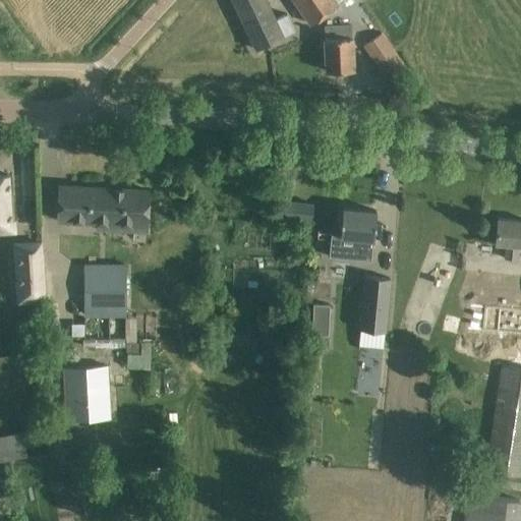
[(232,0),(256,49),(294,32),(286,14),(275,19),(266,0),(232,0)]
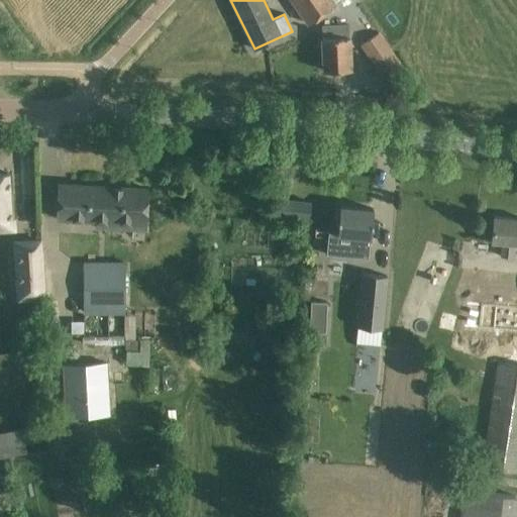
[(292,0),(308,23),(342,0),(292,0)]
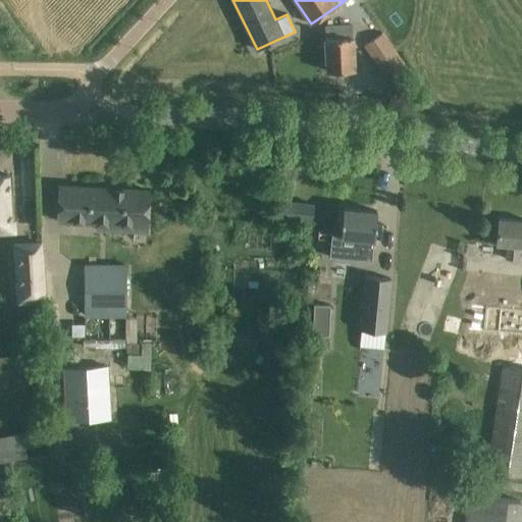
[(352,24),(324,25),(326,71),(354,70),(352,24)]
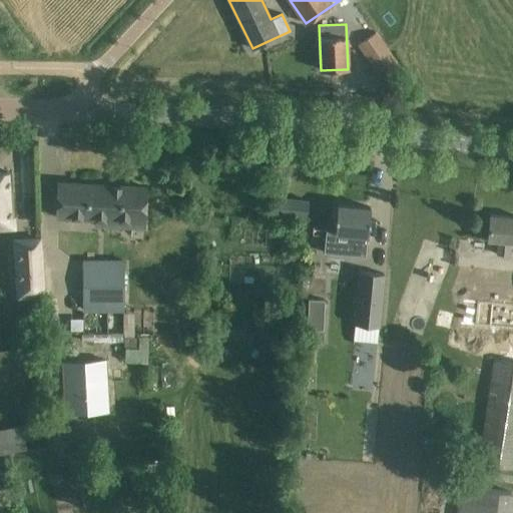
[(402,72),(376,32),(359,44),(385,83),(402,72)]
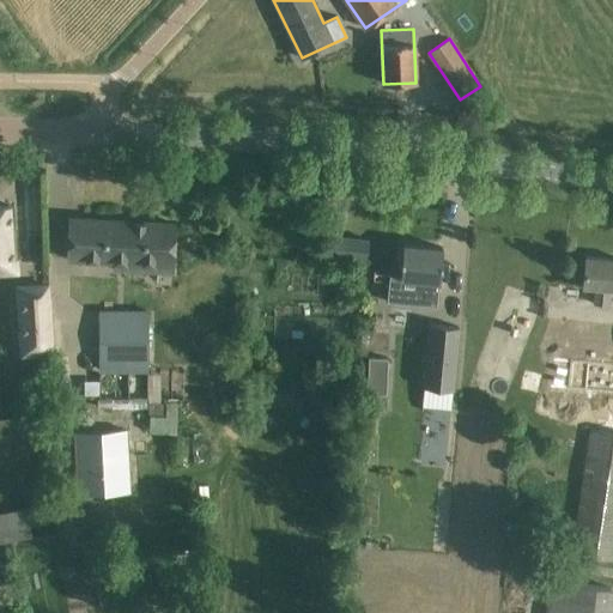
[(14,212),(0,212),(0,273),(17,273),(14,212)]
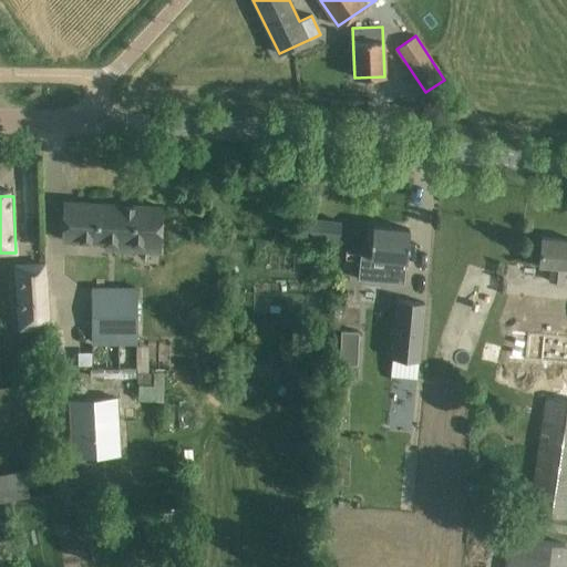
[(63,239),(161,245),(161,230),(162,208),(64,203),(63,225),(63,236),(63,239)]
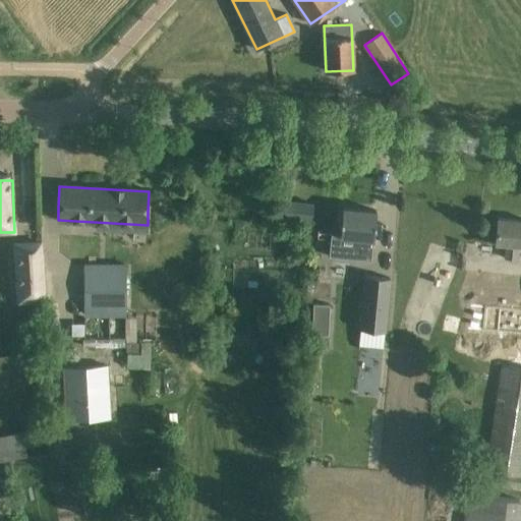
[(312,204),(286,200),(284,216),(310,220),(312,204)]
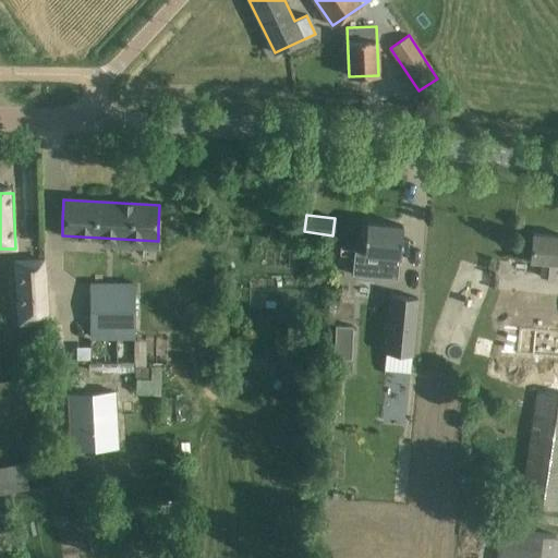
[(354,252),(352,275),(397,279),(399,256),(400,247),(402,226),(367,222),(365,244),(364,253),(354,252)]
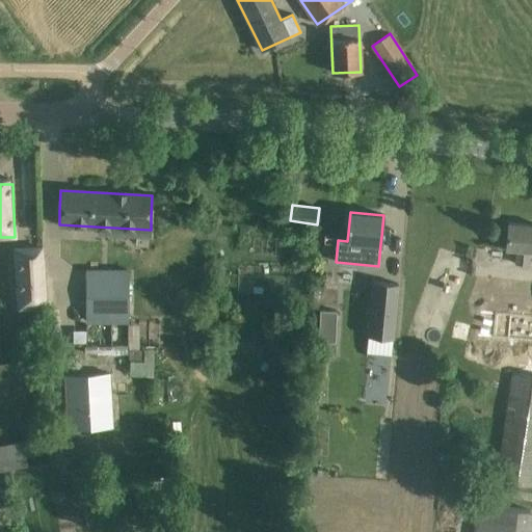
[(531,224),(508,222),(505,248),(516,249),(515,264),(527,265),(529,250),(531,250),(531,224)]
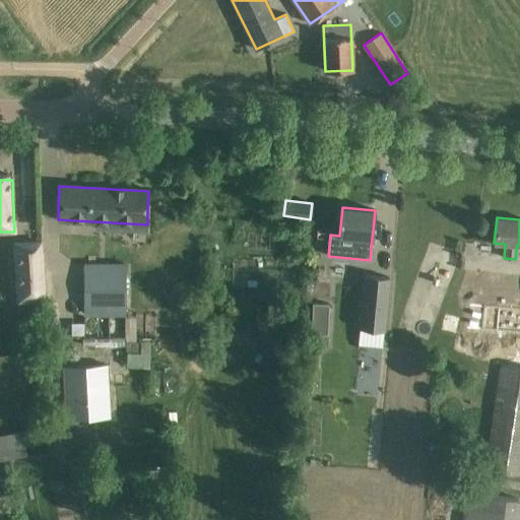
[(40,242),(14,244),(17,294),(43,293),(40,242)]
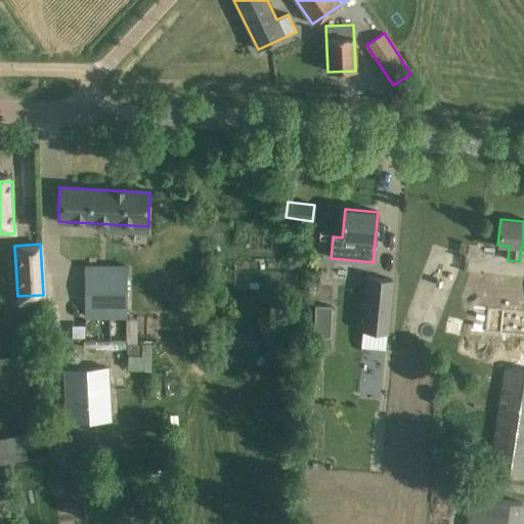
[(392,279),(367,277),(362,332),(387,334),(392,279)]
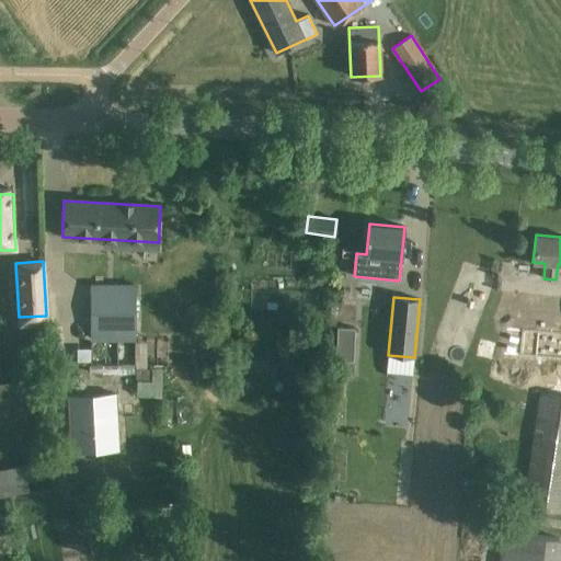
[(91,310),(91,339),(135,339),(135,310),(91,310)]
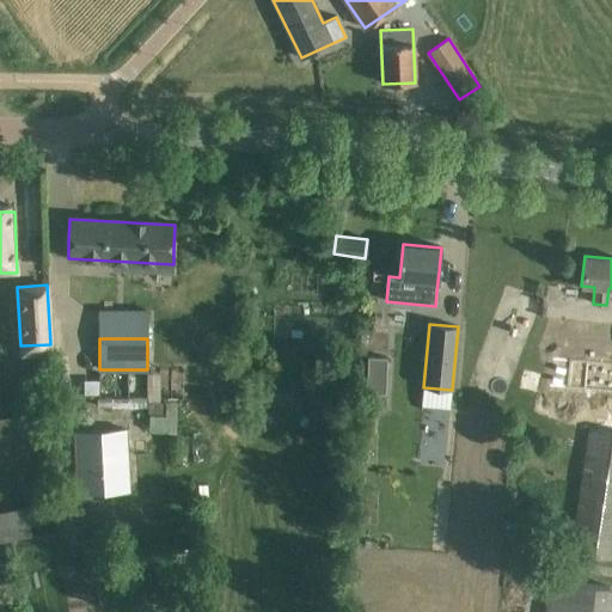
[(366,392),(385,392),(387,357),(368,356),(366,392)]
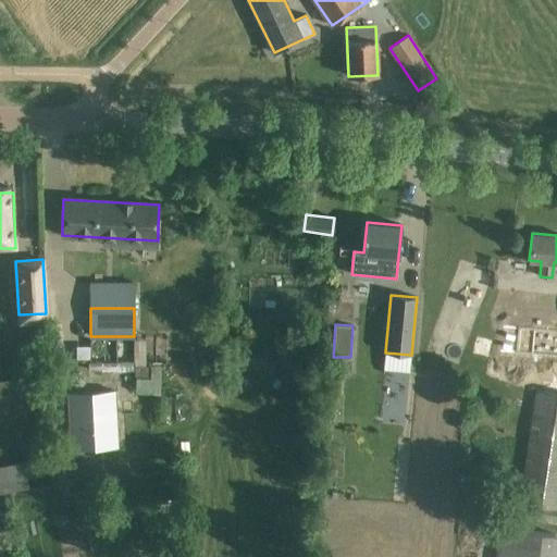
[(556,327),(518,324),(516,349),(556,354),(556,327)]
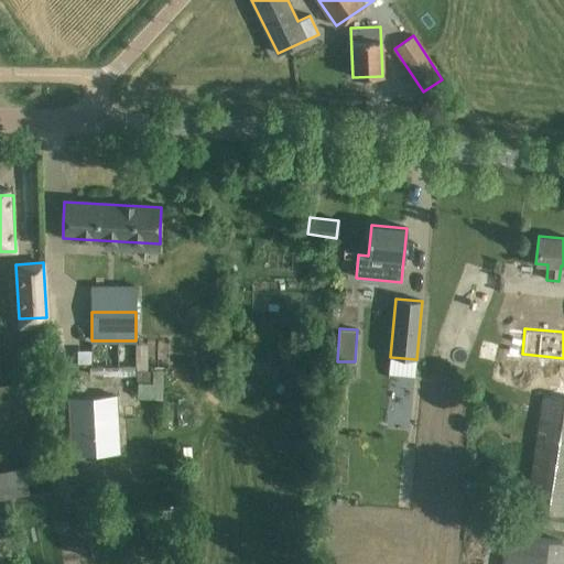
[(563,397),(542,394),(524,509),(563,514),(563,397)]
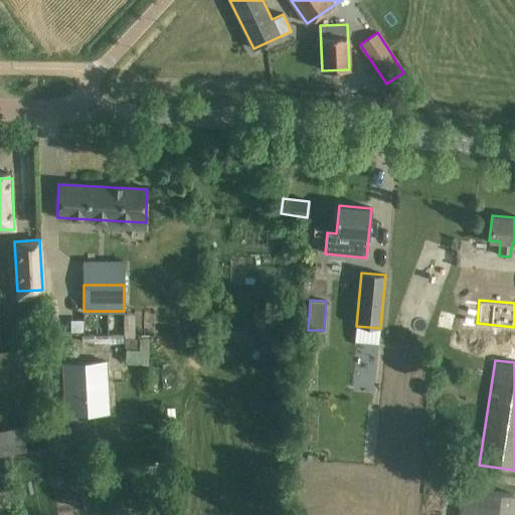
[(106,362),(62,364),(65,415),(109,412),(106,362)]
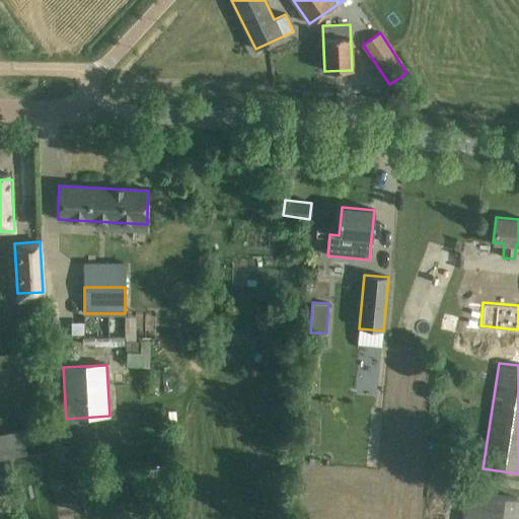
[(26,429),(0,432),(0,458),(28,455),(26,429)]
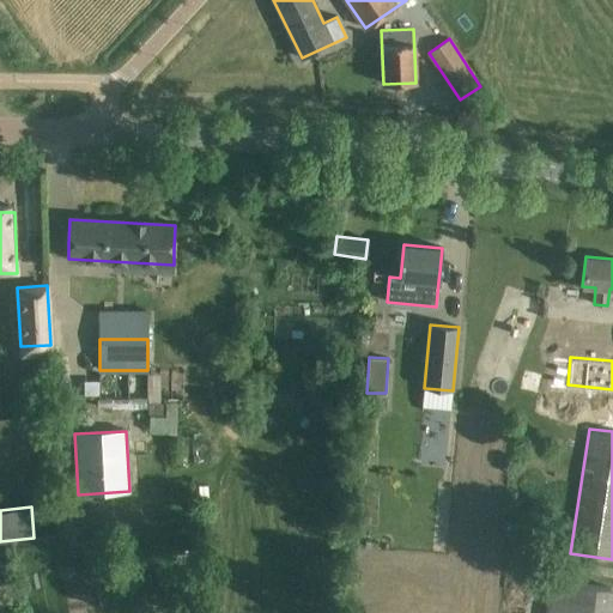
[(612,612),(612,611),(612,588),(550,578),(544,612),(612,612)]
